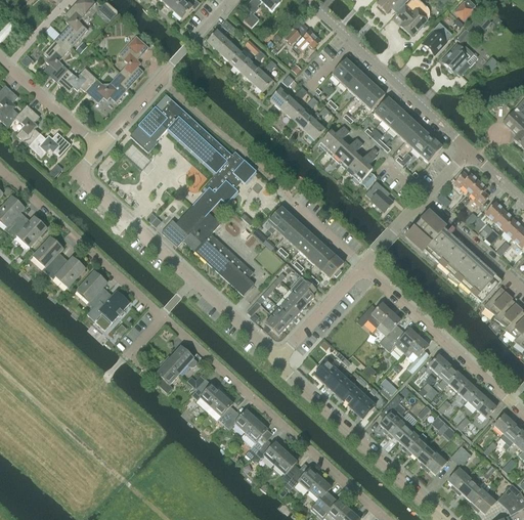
[(69,23),(54,39),(60,45),(67,39),(73,45),(88,28),(79,18),(95,0),(76,0),(64,12),(69,16),(66,19),(69,23)]
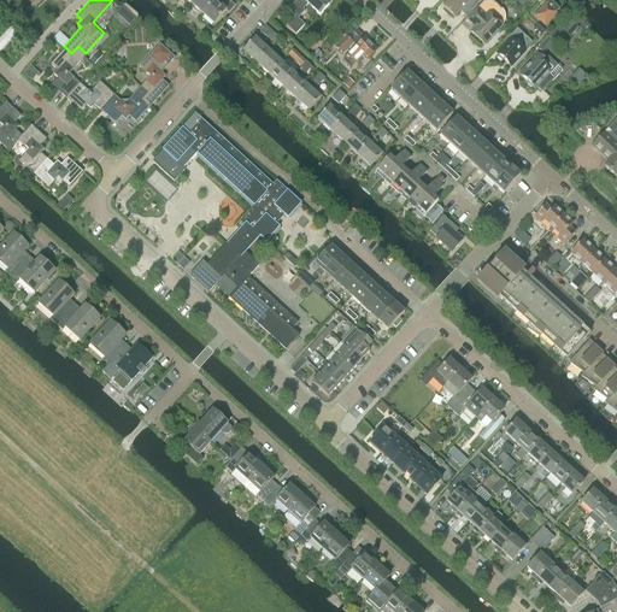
[(192,0),(203,10),(211,0),(192,0)]
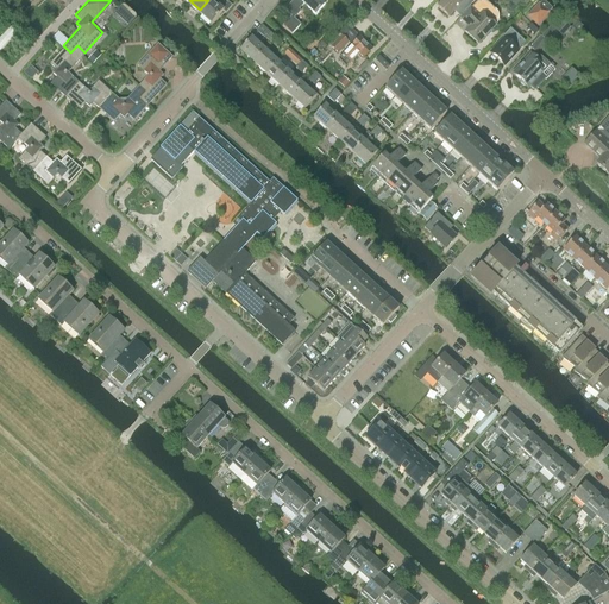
[(208,0),(200,10),(211,20),(223,6),(226,8),(232,1),(231,0),(208,0)]
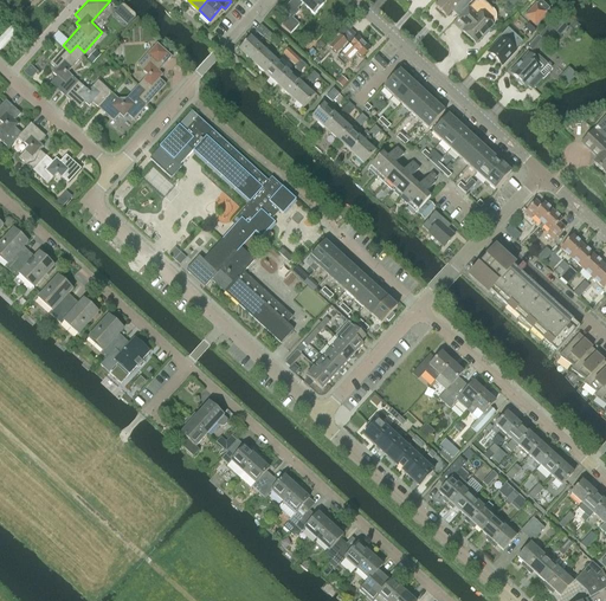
[(288,0),(283,6),(290,12),(282,21),(290,30),(300,21),(292,14),(300,7),(297,5),(302,0),(314,11),(323,0),(288,0)]
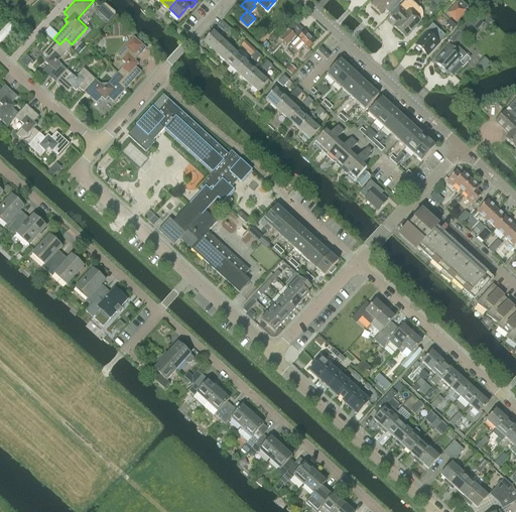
[(373,0),(371,2),(381,11),(387,4),(392,8),(399,0),(373,0)]
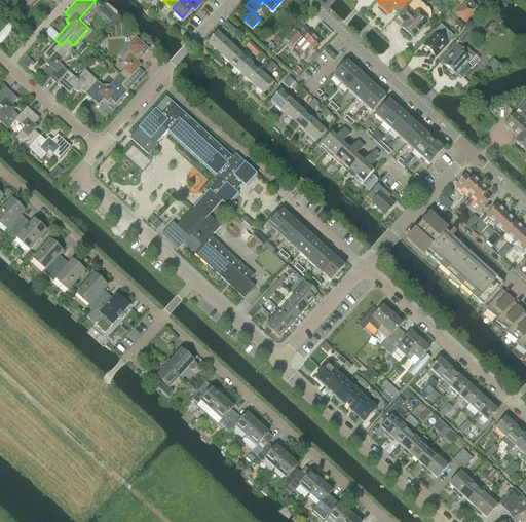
[(410,0),(398,13),(405,20),(402,24),(413,35),(428,19),(429,16),(430,13),(430,9),(429,7),(427,5),(421,0),(410,0)]
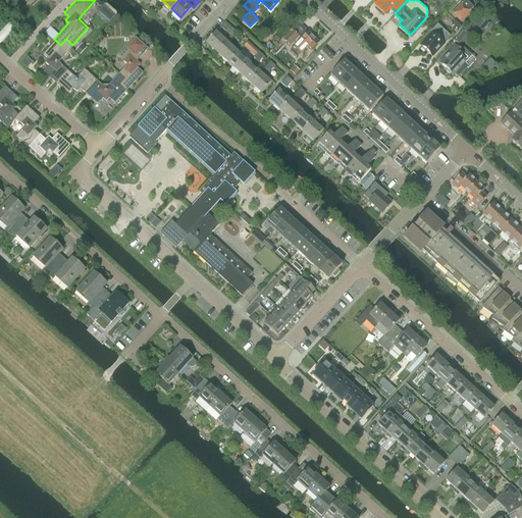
[(461,17),(470,8),(473,4),(469,0),(463,0),(453,10),(461,17)]
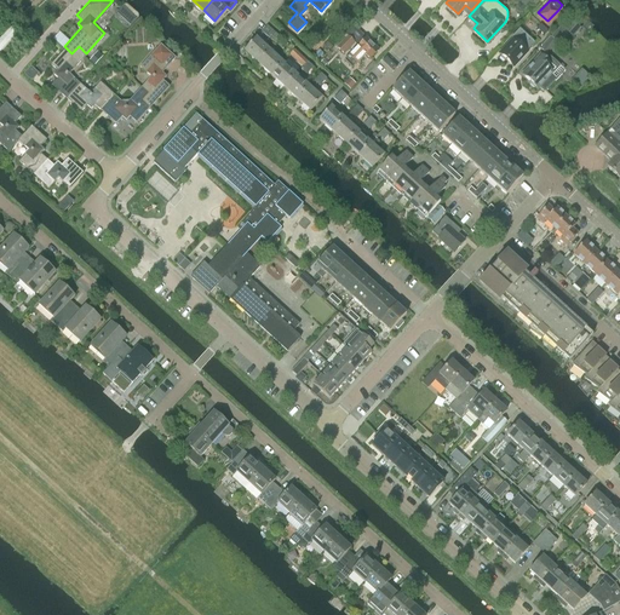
[(124,1),(116,10),(130,22),(138,13),(124,1)]
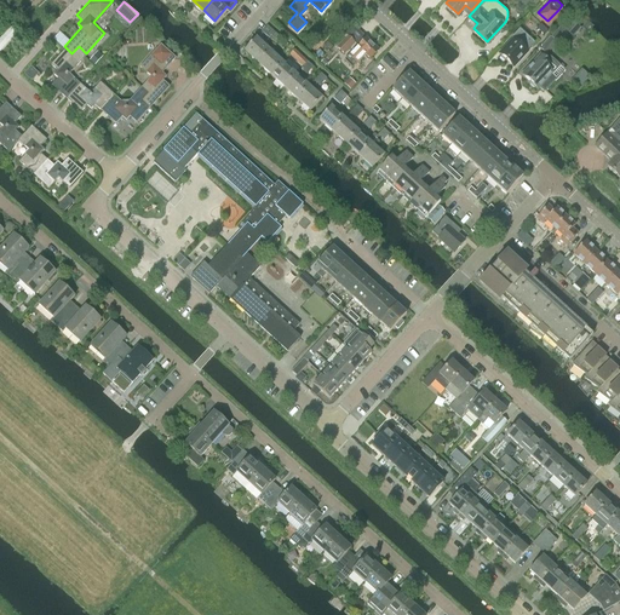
[(562,22),(541,45),(546,50),(557,39),(560,40),(569,30),(573,33),(580,26),(573,18),(566,26),(562,22)]
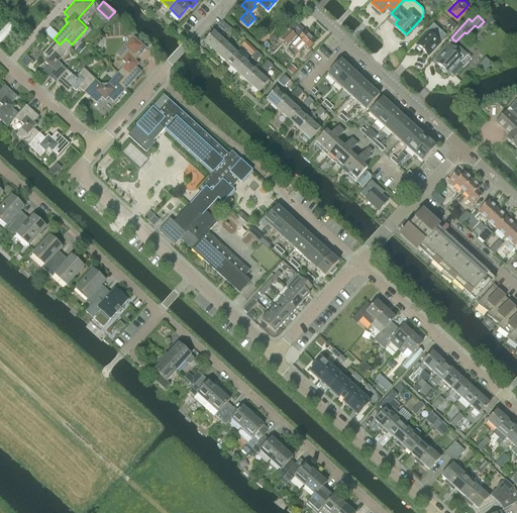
[(450,16),(447,20),(453,26),(457,22),(450,16)]
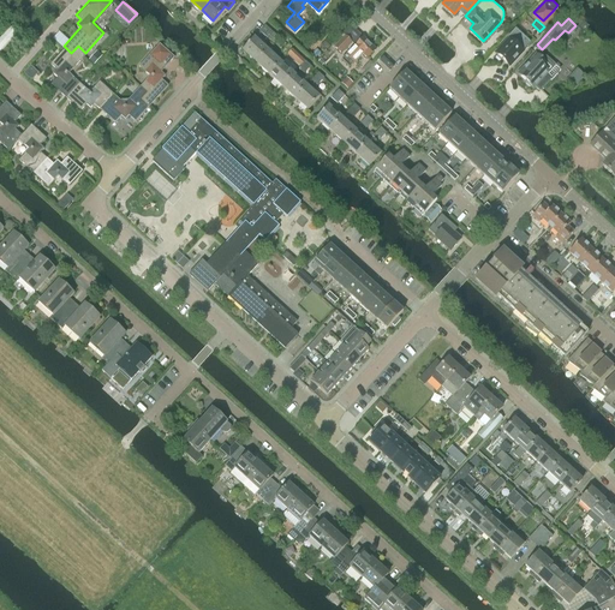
[(274,30),(264,22),(261,28),(269,36),(274,30)]
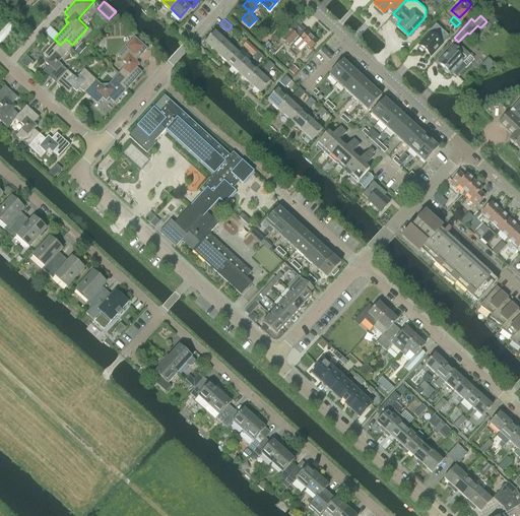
[(431,29),(419,42),(431,52),(442,40),(448,33),(436,21),(429,28),(431,29)]
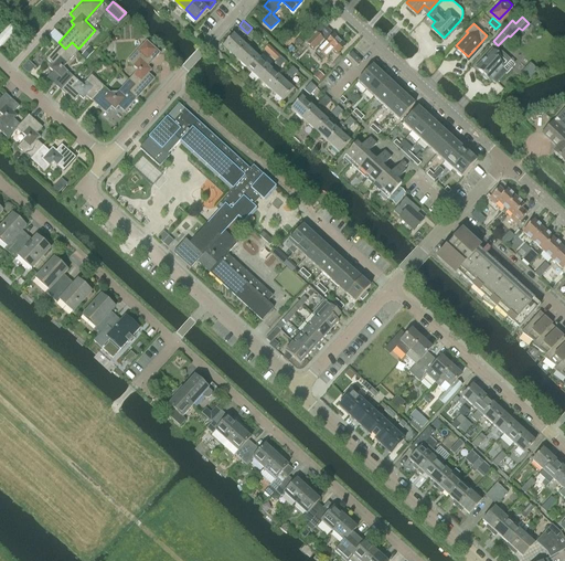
[(317,29),(307,39),(313,45),(323,35),(317,29)]
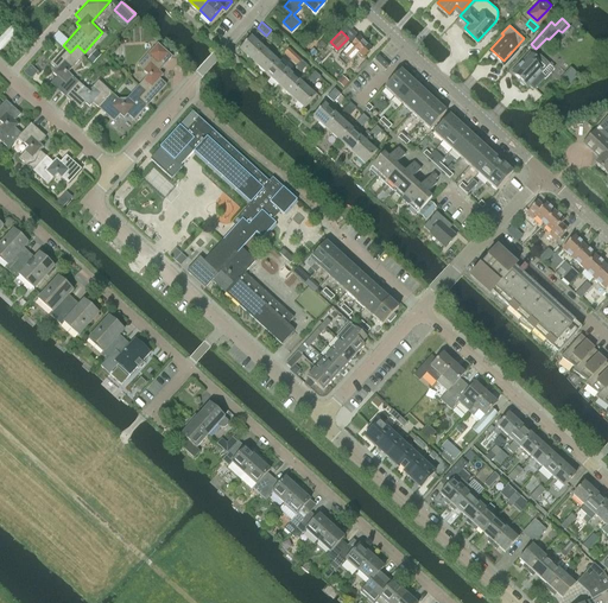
[(359,33),(342,50),(349,58),(359,49),(362,54),(371,45),(359,33)]
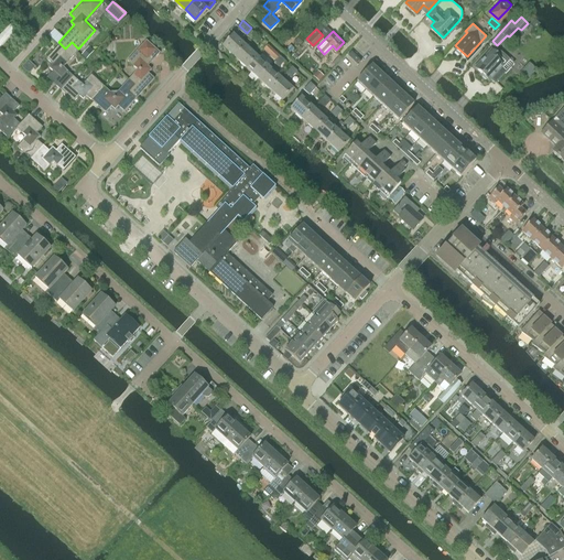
[(223,43),(235,54),(245,43),(232,32),(223,43)]
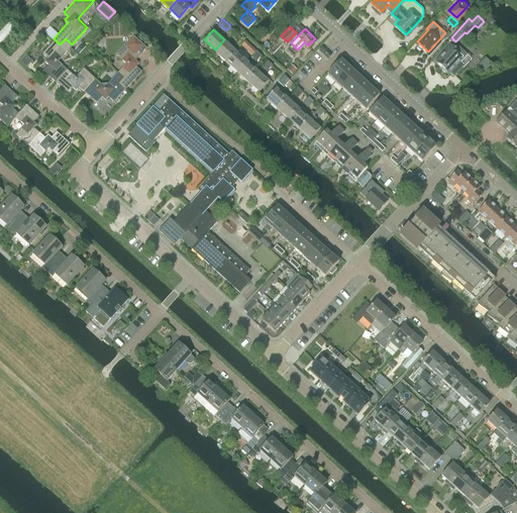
[(126,61),(118,70),(124,75),(118,81),(125,87),(141,70),(135,65),(139,61),(135,57),(142,49),(146,45),(133,33),(129,38),(117,53),(126,61)]
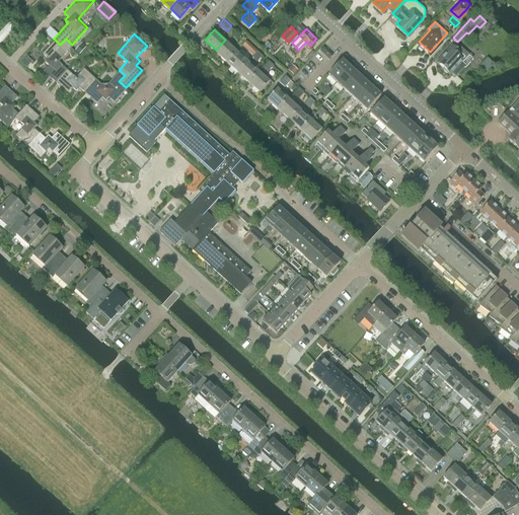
[(245,39),(242,42),(243,43),(253,53),(257,49),(257,48),(246,38),(245,39)]
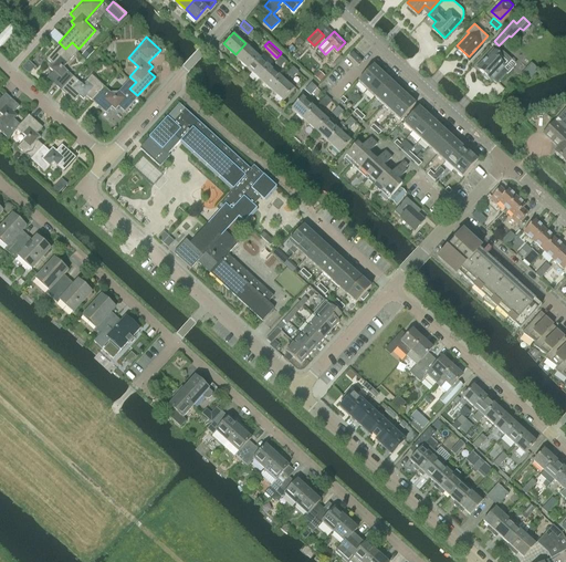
[(48,74),(61,87),(73,73),(63,64),(79,49),(72,42),(65,49),(59,42),(46,55),(52,61),(49,64),(53,68),(48,74)]
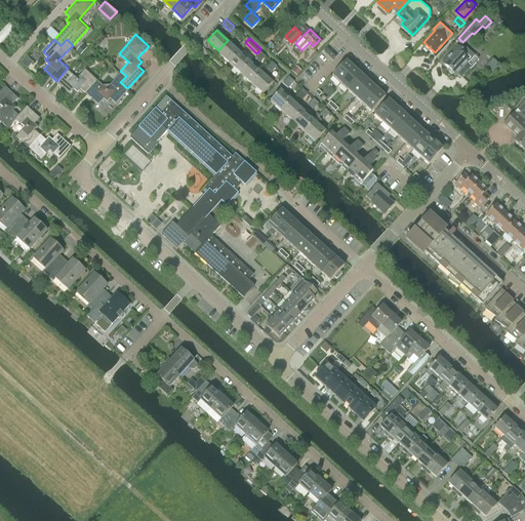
[(76,47),(80,51),(87,44),(83,40),(76,47)]
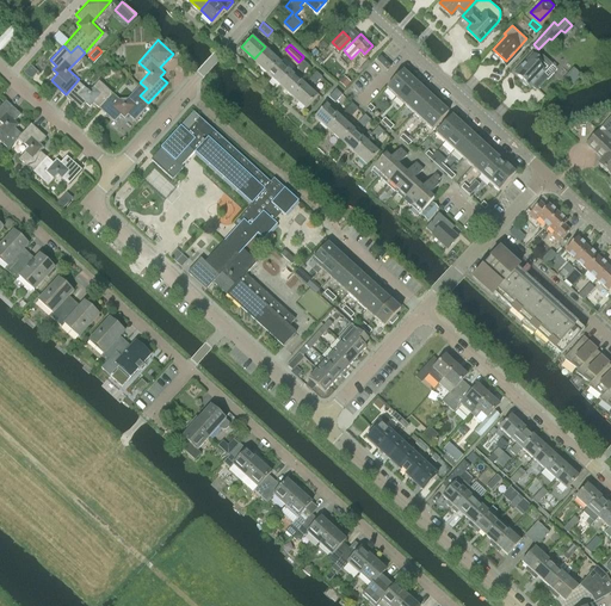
[(265,47),(254,59),(266,70),(278,59),(265,47)]
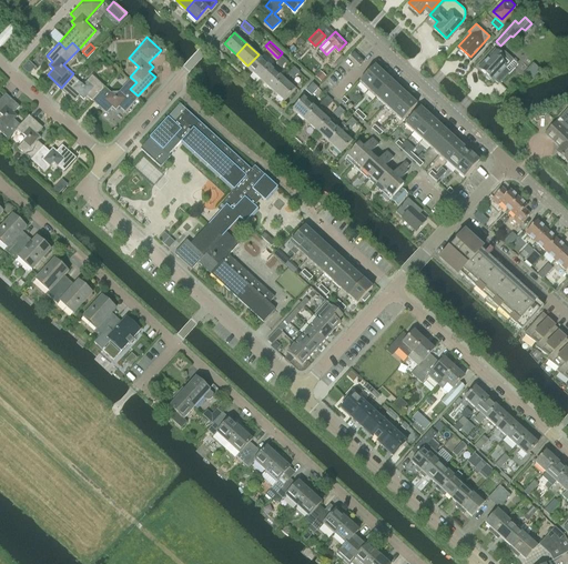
[(495,47),(478,66),(486,72),(485,73),(489,78),(490,77),(492,78),(493,77),(498,81),(510,69),(505,63),(505,62),(511,56),(504,49),(500,52),(495,47)]
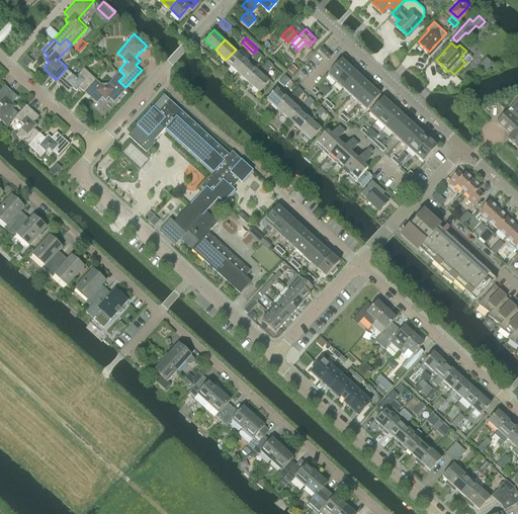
[(322,45),(319,48),(328,56),(331,53),(322,45)]
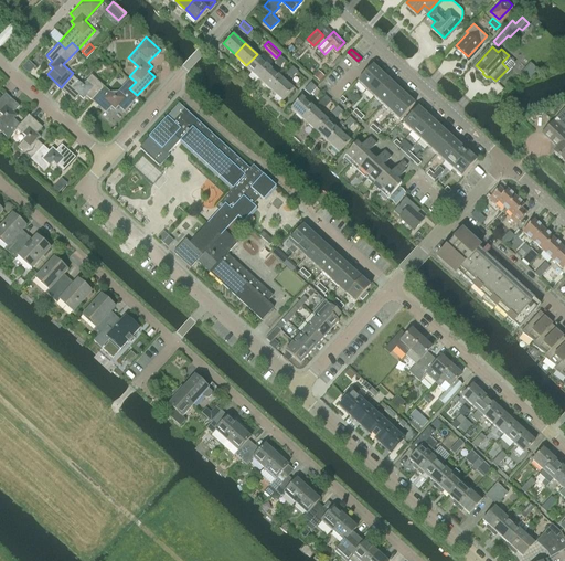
[(279,65),(285,57),(286,57),(280,53),(276,57),(274,60),(279,65)]
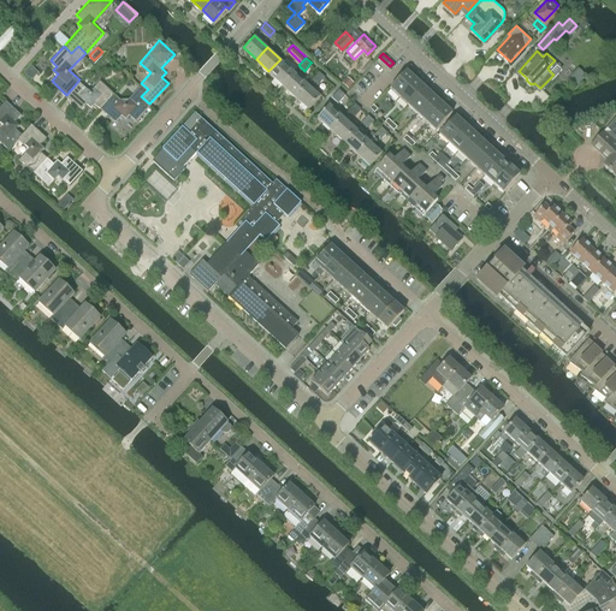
[(280,59),(268,71),(282,83),(292,71),(280,59)]
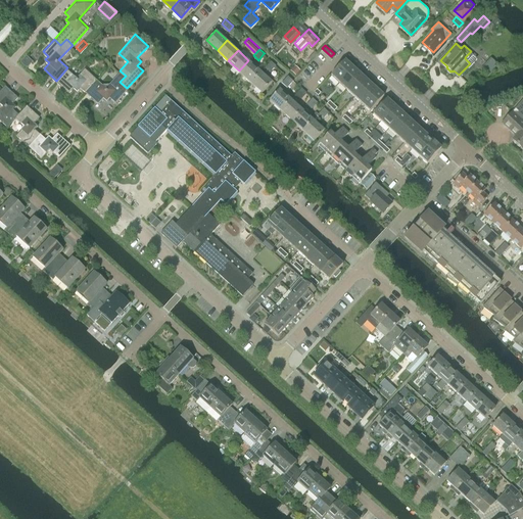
[(26,63),(32,57),(26,51),(19,57),(26,63)]
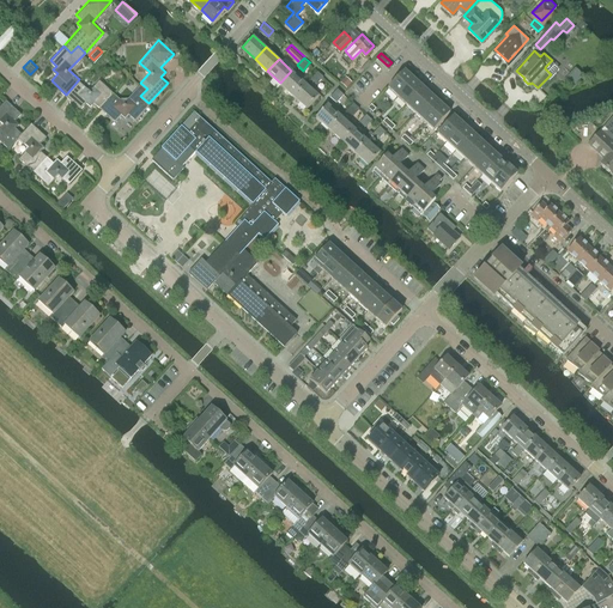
[(575,65),(563,77),(572,86),(584,73),(575,65)]
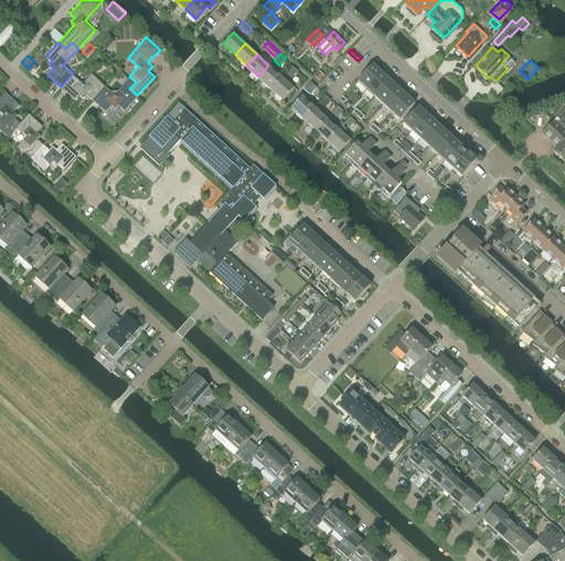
[(372,62),(358,78),(365,86),(381,70),(372,62)]
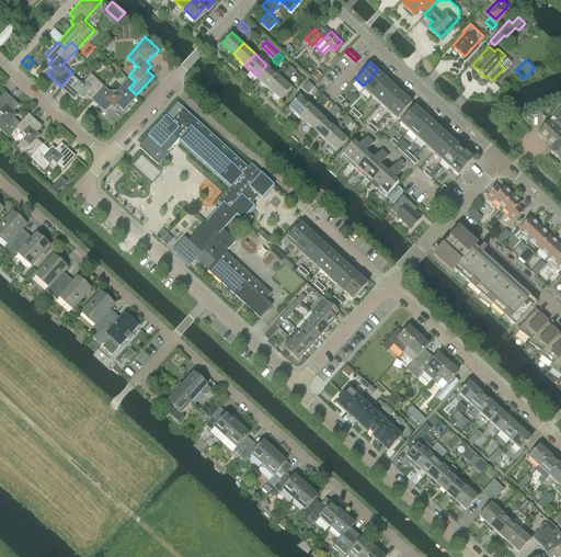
[(295,68),(289,64),(284,70),(289,75),(295,68)]
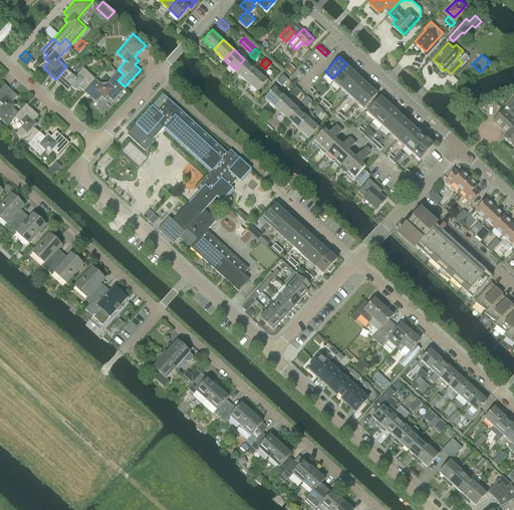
[(244,59),(235,69),(245,79),(255,69),(244,59)]
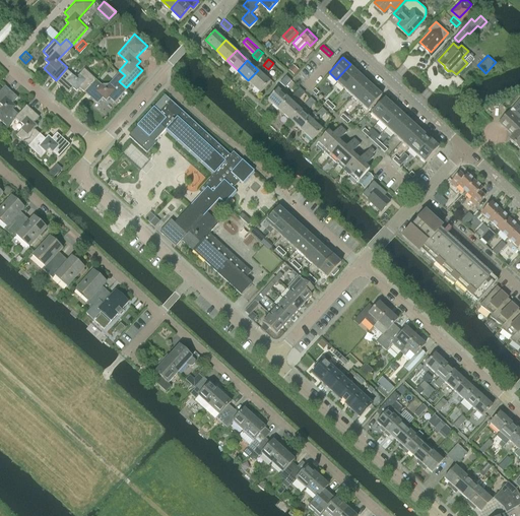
[(350,64),(336,79),(344,86),(359,71),(350,64)]
